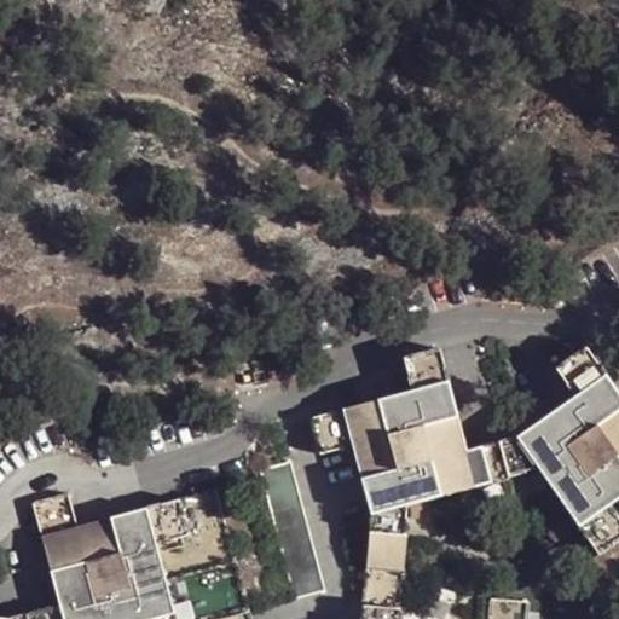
[(576,395),(516,437),(538,468),(599,554),(618,539),(618,516),(611,504),(618,498),(618,394),(585,347),(555,369),(576,395)]
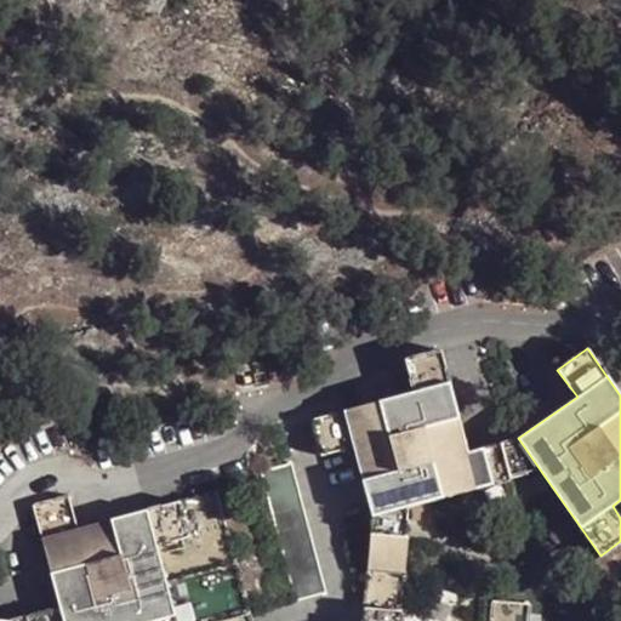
[(510,479),(500,444),(467,454),(439,351),(405,360),(412,393),(309,421),(319,456),(353,448),(371,517),(408,506),(510,479)]
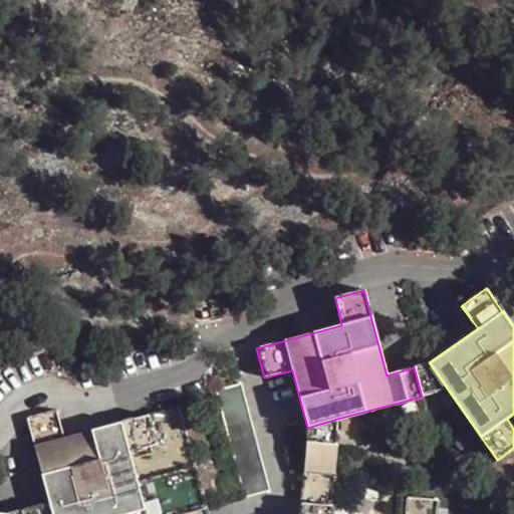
[(421,365),(414,367),(422,397),(428,395),(447,389),(429,362),(421,365)]
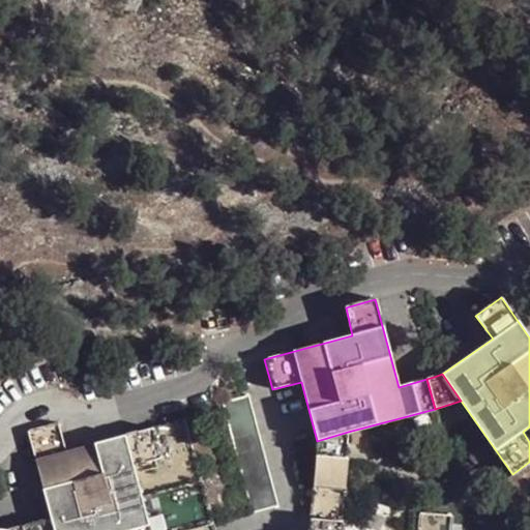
[(247,394),(221,402),(252,511),(278,505),(247,394)]
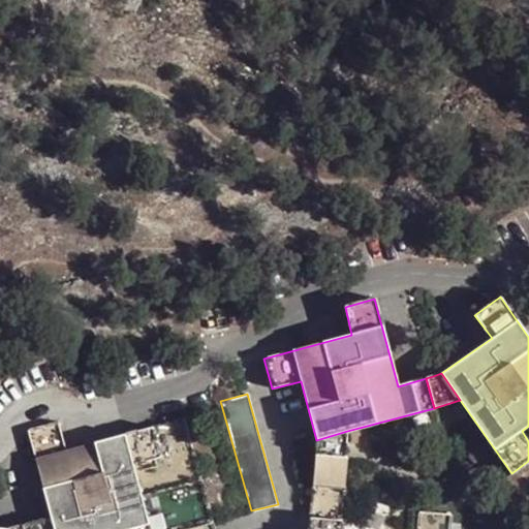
[(180,528),(185,528),(212,522),(183,419),(65,449),(57,423),(27,431),(51,519),(37,522),(39,528),(150,528),(132,465),(160,458),(180,528)]
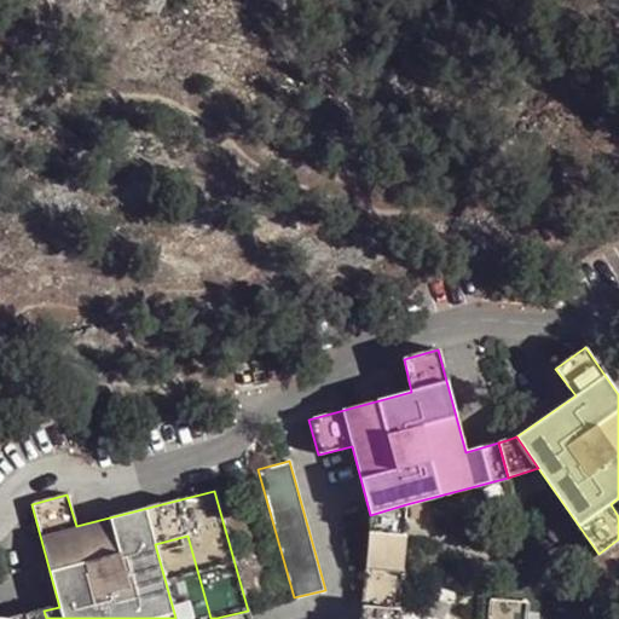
[(405,521),(406,504),(370,515),(370,524),(370,531),(404,534),(405,521)]
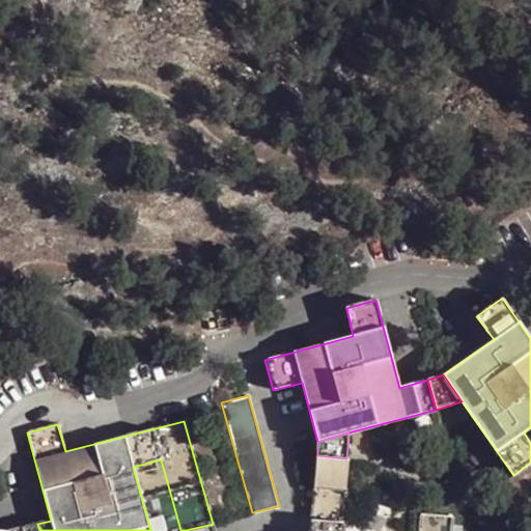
[(346,458),(317,455),(310,530),(450,530),(451,518),(419,513),(418,530),(342,530),(348,459),(346,458)]
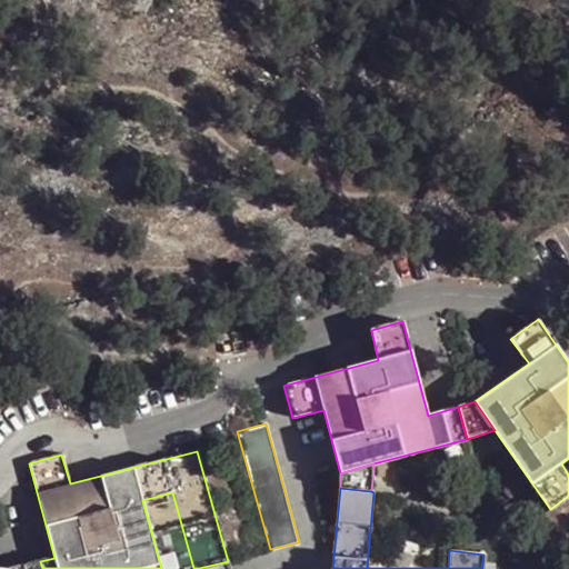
[(229,568),(228,561),(199,568),(193,568),(172,492),(142,500),(161,568),(229,568)]
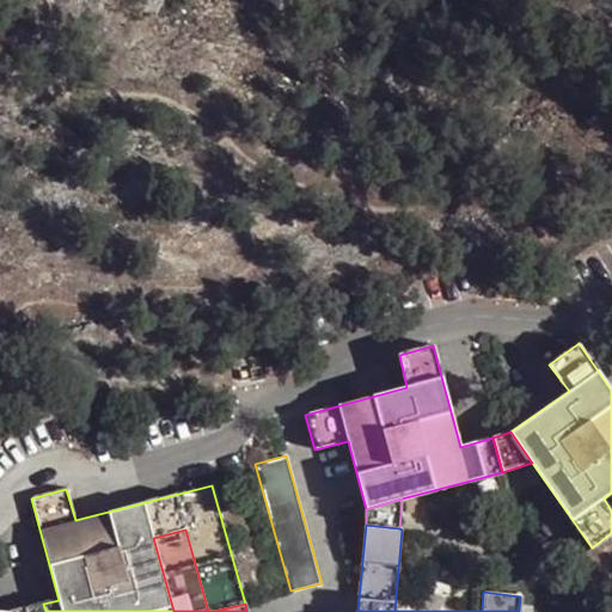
All buildings are outlined.
